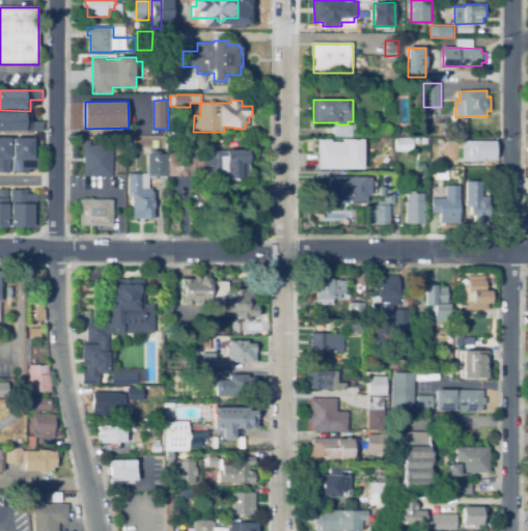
[(0,113),(30,113),(30,121),(42,122),(43,134),(0,133),(0,113)]
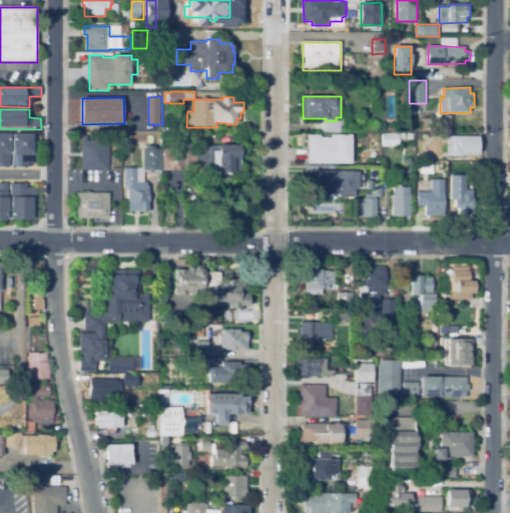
[(323,131),(322,121),(340,121),(340,131),(323,131)]
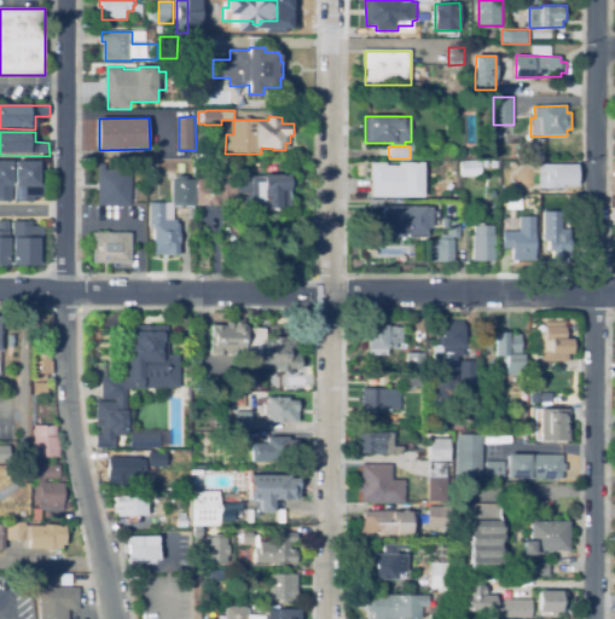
[(454,158),(439,160),(437,149),(453,146),(454,158)]
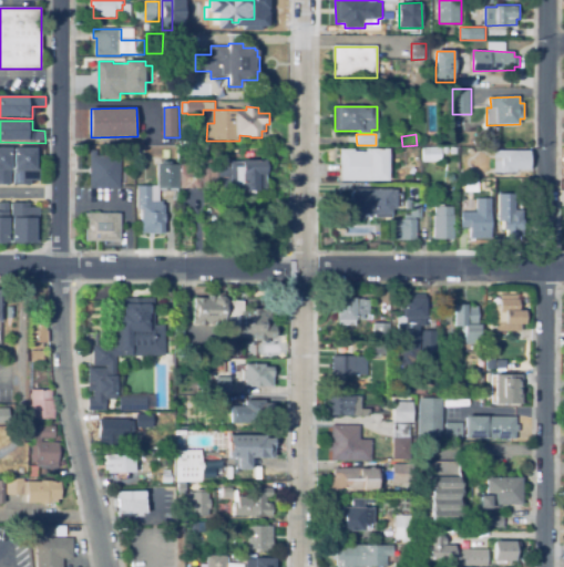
[(144,146),(164,146),(164,156),(144,156),(144,157),(137,157),(137,146),(144,146)]
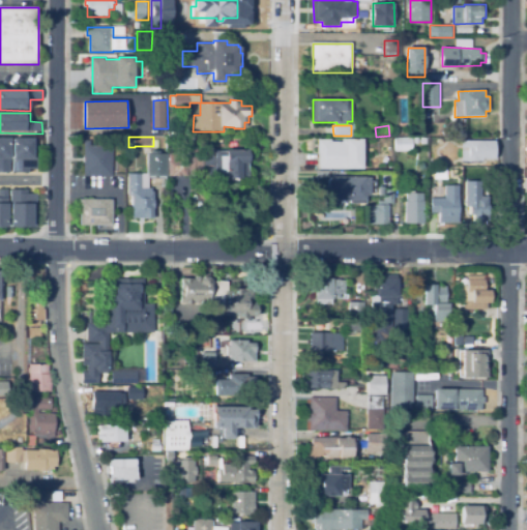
[(0,138),(8,139),(9,173),(0,173),(0,138)]
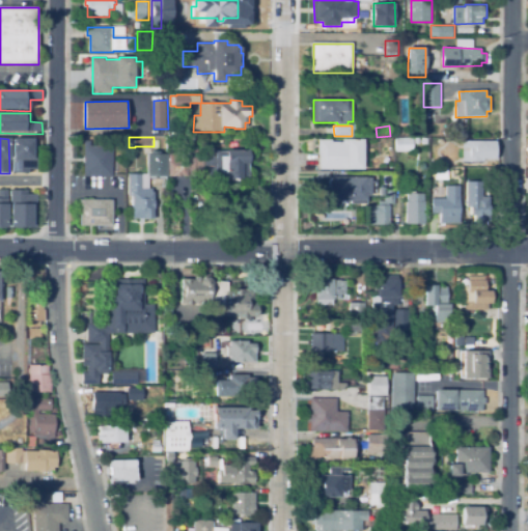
[(413,151),(396,151),(395,138),(413,138),(413,151)]
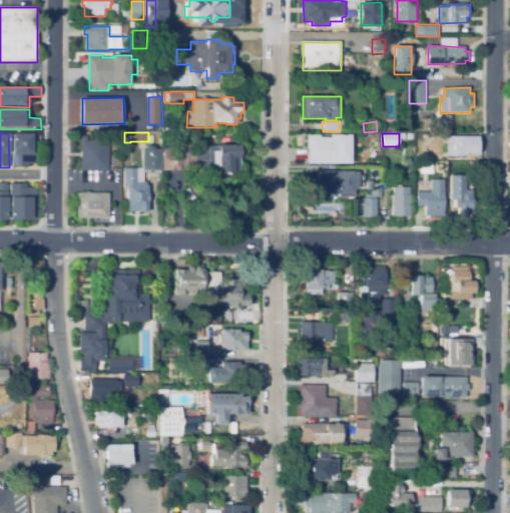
[(11,135),(35,134),(35,164),(28,164),(28,167),(12,166),(11,135)]
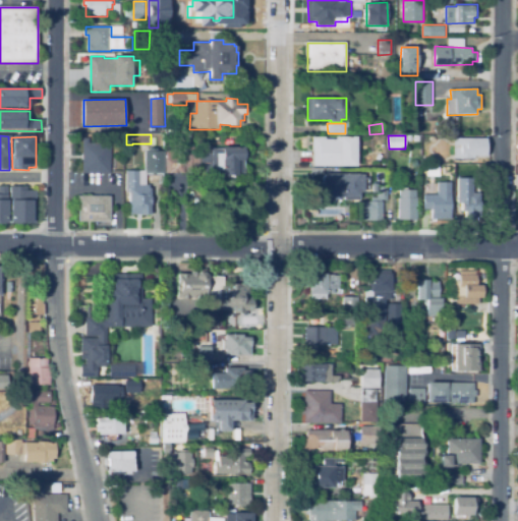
[(357,136),(357,166),(314,166),(314,151),(313,151),(313,137),(327,137),(327,139),(340,139),(340,136),(357,136)]
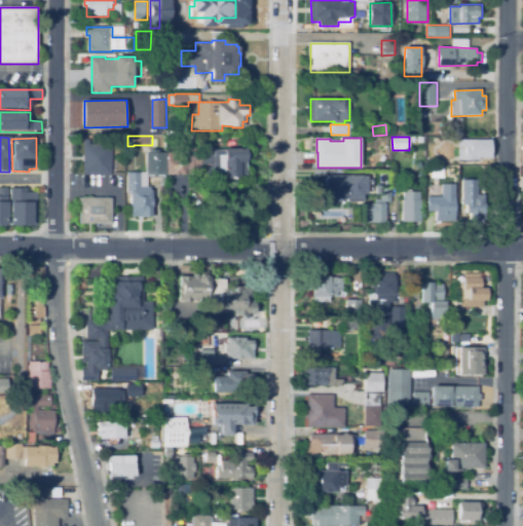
[(113,175),(84,175),(85,140),(91,140),(91,145),(114,145),(113,175)]
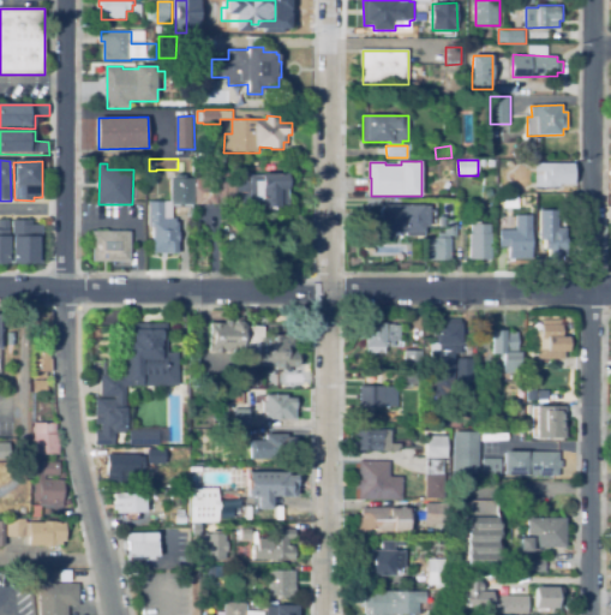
[(544,163),(575,163),(575,184),(561,184),(561,187),(545,187),(544,163)]
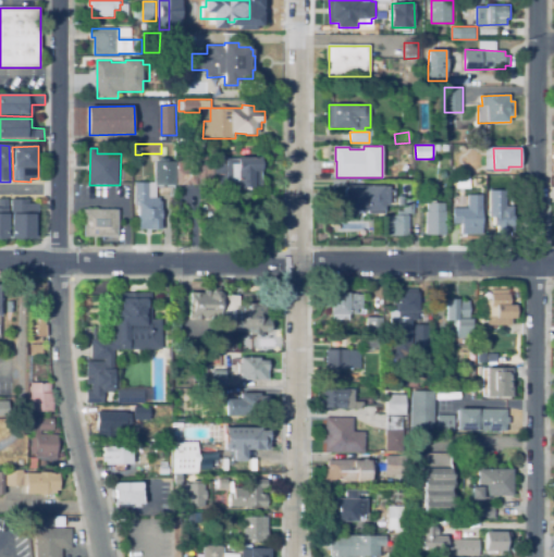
[(261,169),(261,190),(242,190),(242,186),(239,186),(239,190),(226,190),(226,187),(220,187),(220,174),(216,174),(216,163),(218,163),(218,157),(231,157),(231,159),(238,159),(238,158),(261,158),(261,160),(265,160),(265,169),(261,169)]
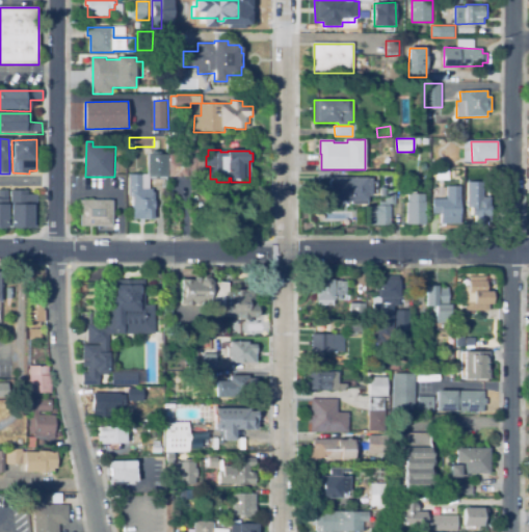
[(169,161),(187,161),(187,151),(204,151),(204,171),(195,171),(195,176),(188,176),(188,177),(169,177),(169,161)]
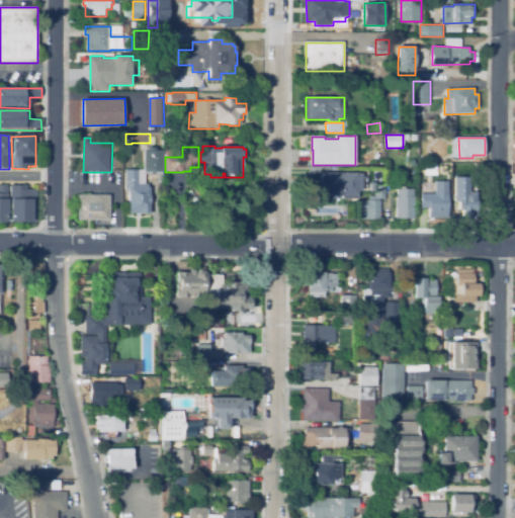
[(145,170),(145,150),(165,151),(164,172),(147,172),(147,183),(151,184),(151,187),(152,187),(152,213),(131,213),(131,209),(130,209),(130,191),(126,191),(127,170),(145,170)]
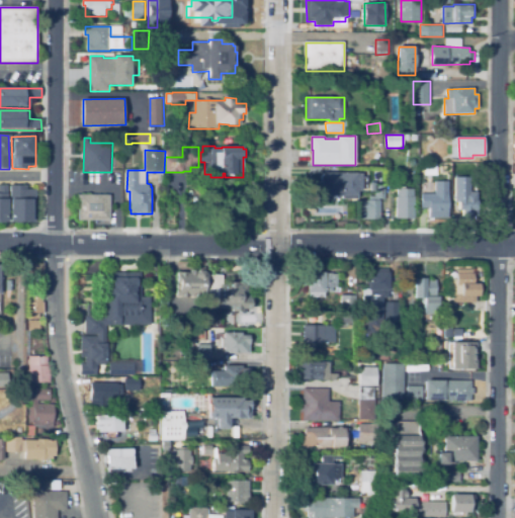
[(424,175),(424,164),(436,164),(437,174),(424,175)]
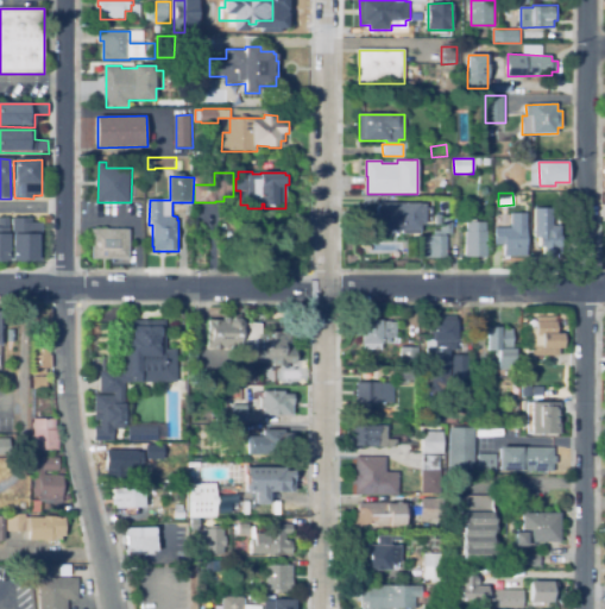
[(377,203),(420,203),(420,205),(426,205),(426,225),(420,225),(420,233),(378,233),(377,203)]
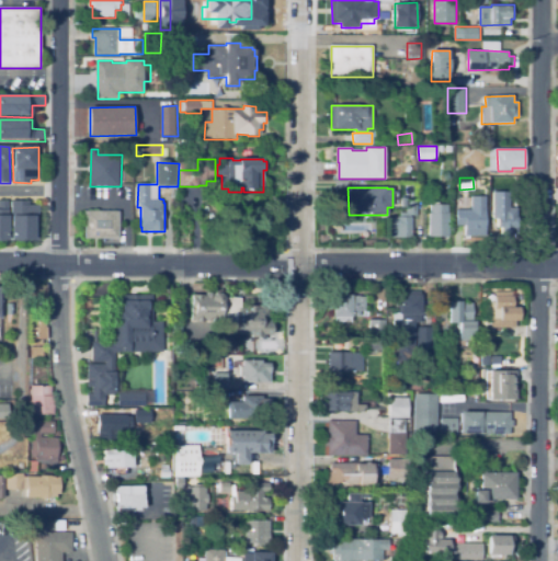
[(510,192),(510,208),(516,208),(516,219),(517,238),(515,238),(497,238),(497,219),(493,219),(493,192),(497,192),(510,192)]
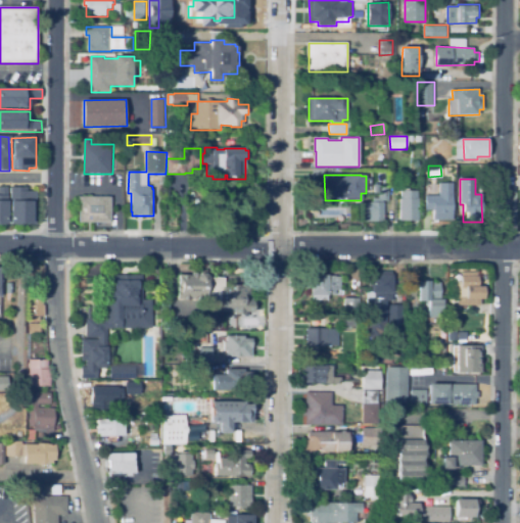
[(454,183),(454,221),(440,222),(433,222),(433,209),(426,209),(426,195),(433,195),(439,195),(439,183),(454,183)]
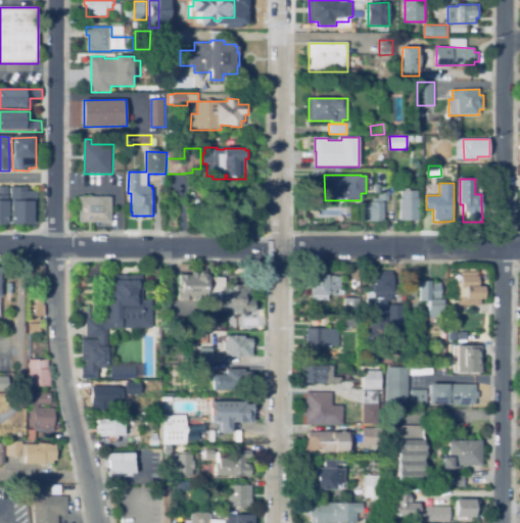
[(384,202),(384,222),(364,222),(364,216),(364,202),(373,202),(373,198),(380,198),(380,187),(389,187),(389,201),(383,201),(383,202),(384,202)]
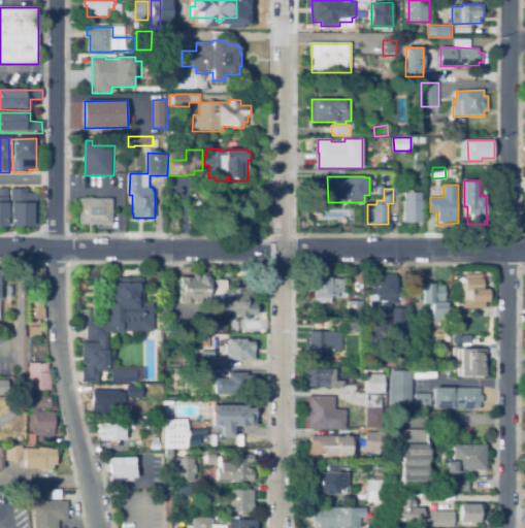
[(10,190),(27,190),(27,193),(37,194),(37,228),(10,227),(10,190)]
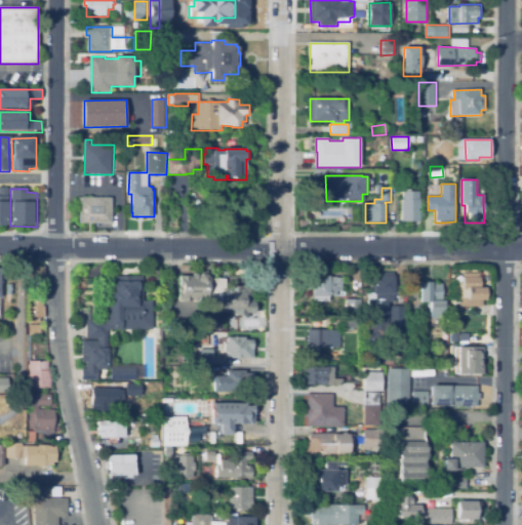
[(402,221),(402,199),(403,199),(403,191),(420,191),(419,199),(420,199),(420,221),(402,221)]
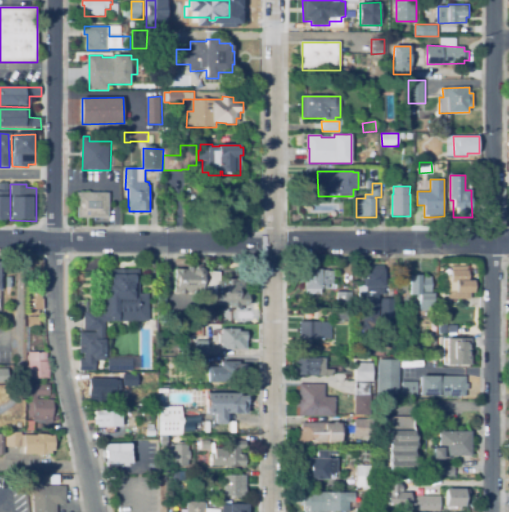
[(79,192),(110,193),(110,218),(78,217),(79,192)]
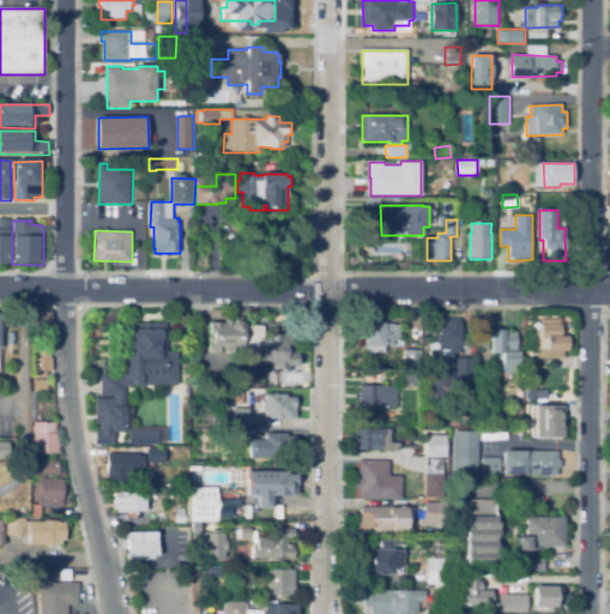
[(252,365),(252,351),(246,351),(246,354),(229,354),(229,351),(225,351),(225,353),(215,353),(215,350),(210,351),(210,323),(225,323),(225,317),(245,317),(247,319),(247,330),(264,330),(264,335),(293,335),(299,341),(299,354),(300,354),(300,366),(289,366),(289,369),(277,369),(277,366),(261,366),(261,365),(252,365)]
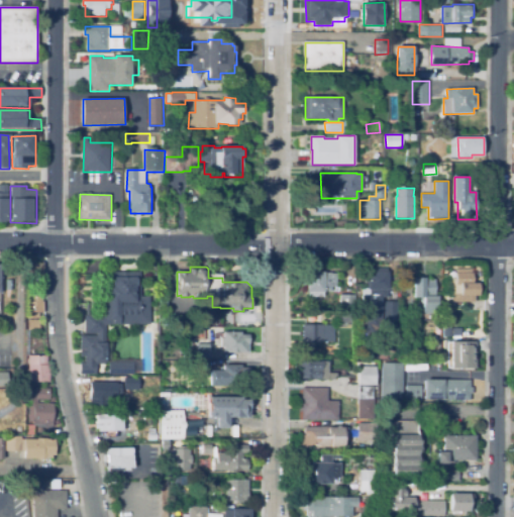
[(477,302),(453,302),(453,299),(452,299),(452,295),(452,279),(457,279),(457,269),(474,269),(474,273),(475,273),(475,283),(480,283),(480,287),(482,288),(482,291),(480,292),(480,296),(477,296),(477,302)]
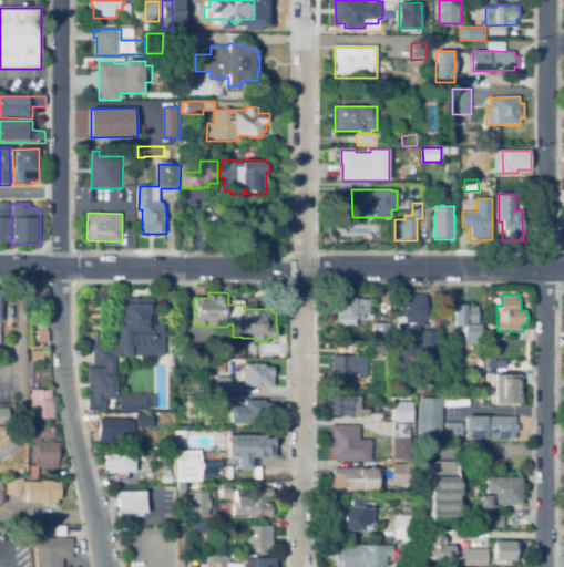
[(94,346),(120,344),(119,298),(155,298),(156,325),(166,325),(166,357),(116,357),(118,399),(106,400),(106,410),(89,411),(89,391),(89,369),(93,368),(94,346)]
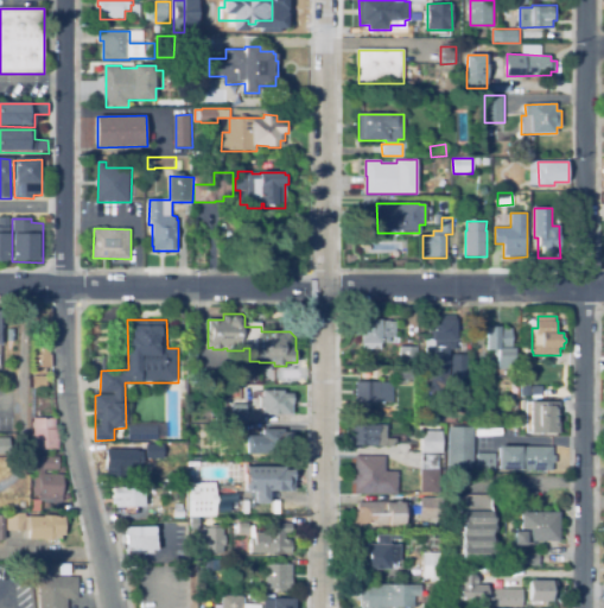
[(362,320),(383,320),(383,321),(392,321),(398,321),(398,337),(392,337),(392,342),(382,342),(382,349),(363,349),(363,343),(362,343),(362,335),(358,335),(358,328),(362,328),(362,320)]
